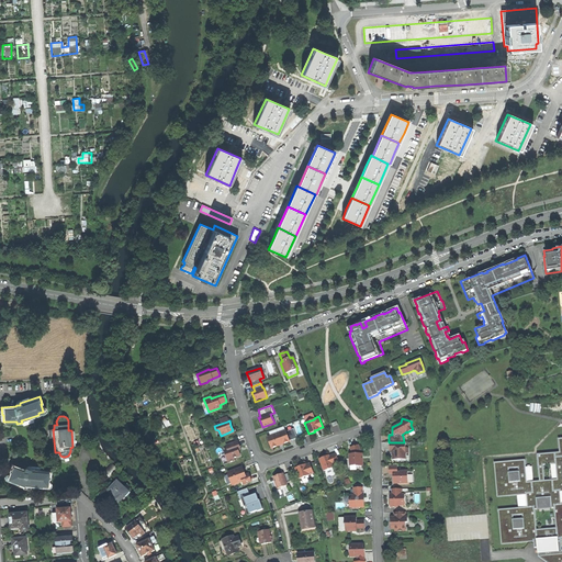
[(285,431),(267,438),(271,449),(278,446),(278,445),(282,444),(282,445),(285,442),(289,441),(296,438),(293,428),(285,431)]
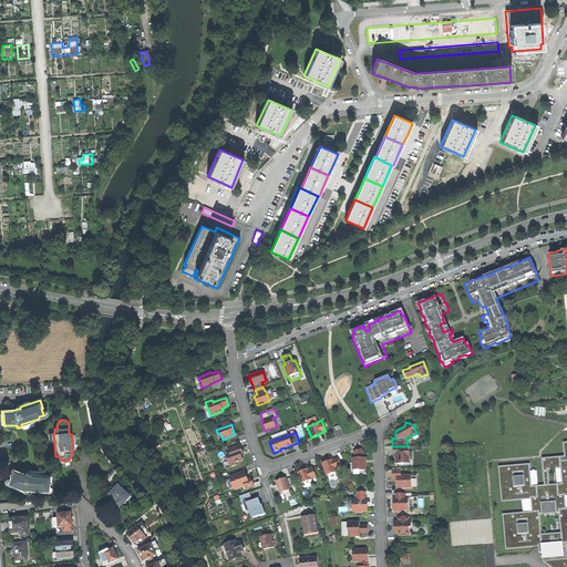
[(498,467),(501,502),(521,501),(522,513),(503,515),(506,549),(538,547),(539,554),(542,554),(543,560),(548,566),(566,566),(566,441),(563,442),(564,456),(543,457),(545,486),(532,487),(529,465),(498,467)]
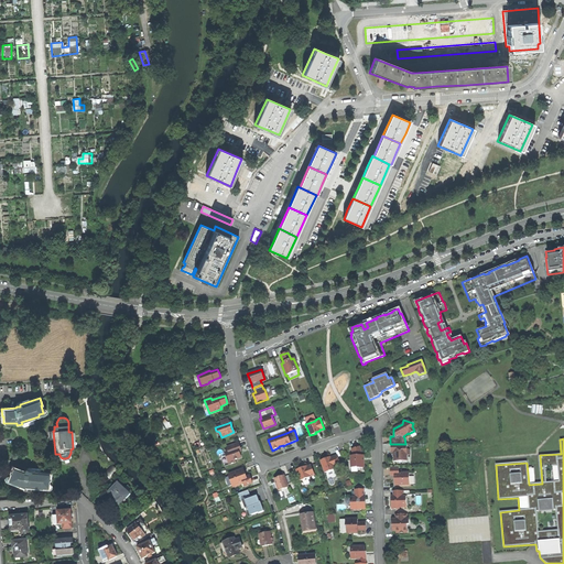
[(229,465),(235,463),(234,461),(241,458),(239,452),(238,448),(239,447),(238,443),(227,447),(228,452),(225,453),(229,465)]
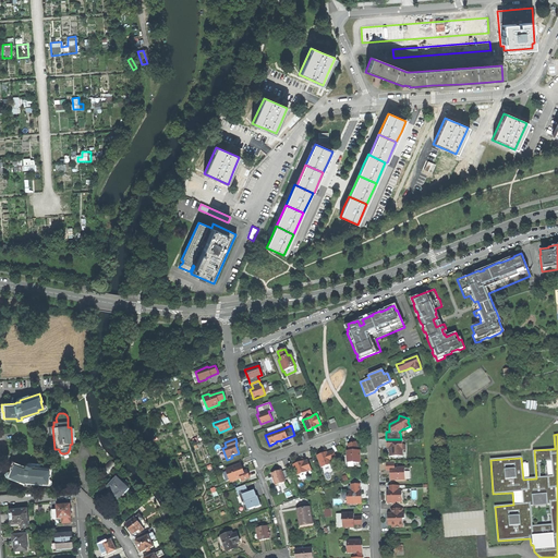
[(389,456),(402,456),(402,450),(405,450),(404,445),(402,445),(402,439),(401,439),(387,439),(387,447),(389,447),(389,449),(390,449),(390,451),(389,451),(389,456)]
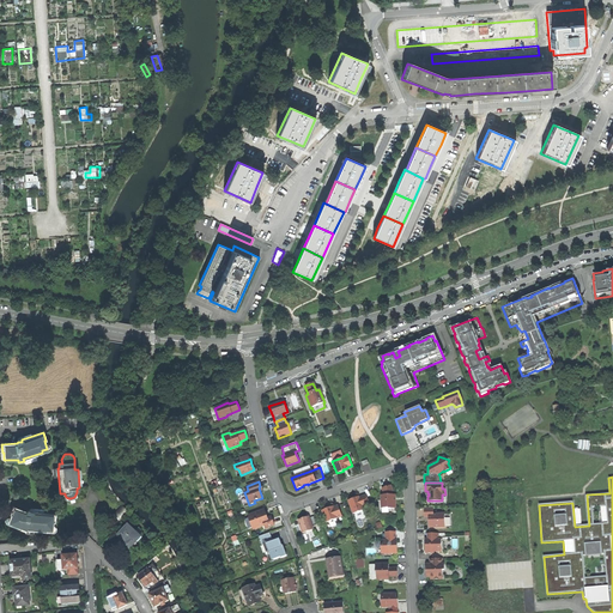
[(388,509),(395,509),(395,501),(394,501),(394,495),(393,495),(390,486),(382,489),(384,496),(381,496),(381,508),(388,508),(388,509)]
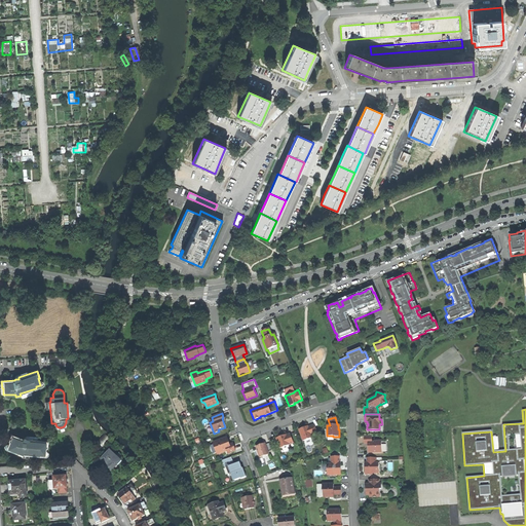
[(316,433),(314,424),(308,427),(307,426),(304,427),(298,429),(302,441),(311,438),(310,435),(316,433)]
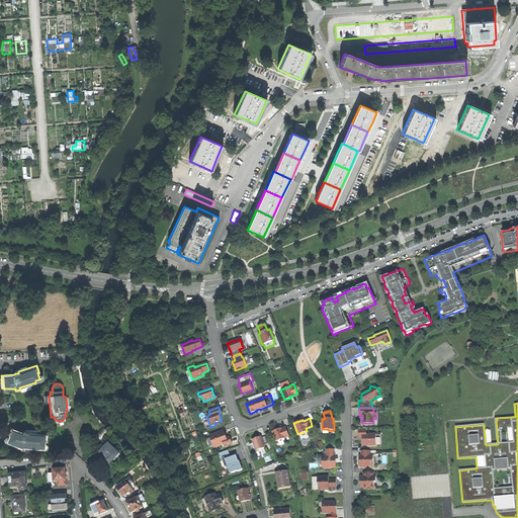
[(102,442),(110,433),(104,427),(95,436),(102,442)]
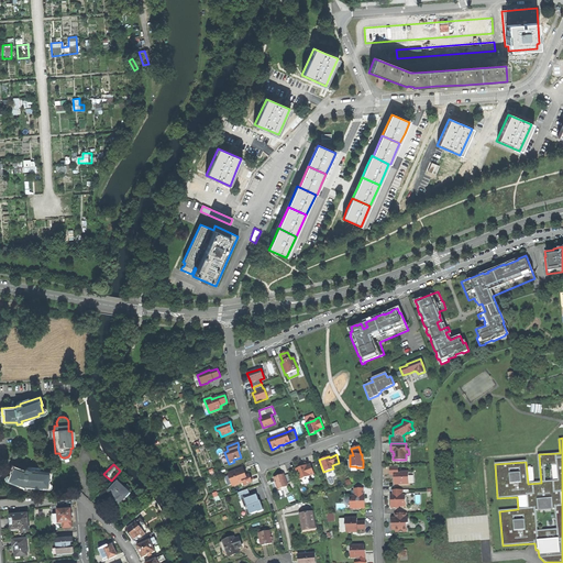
[(306,465),(305,465),(301,467),(295,468),(299,479),(309,476),(309,475),(313,474),(310,464),(306,465)]
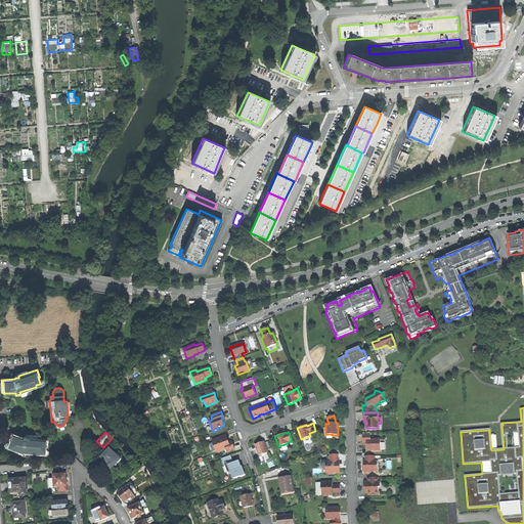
[(39,454),(39,452),(44,452),(44,451),(45,446),(46,446),(47,439),(28,437),(27,438),(24,437),(23,437),(10,433),(9,436),(8,439),(9,440),(6,446),(17,450),(16,452),(22,453),(22,452),(24,452),(29,453),(39,454)]
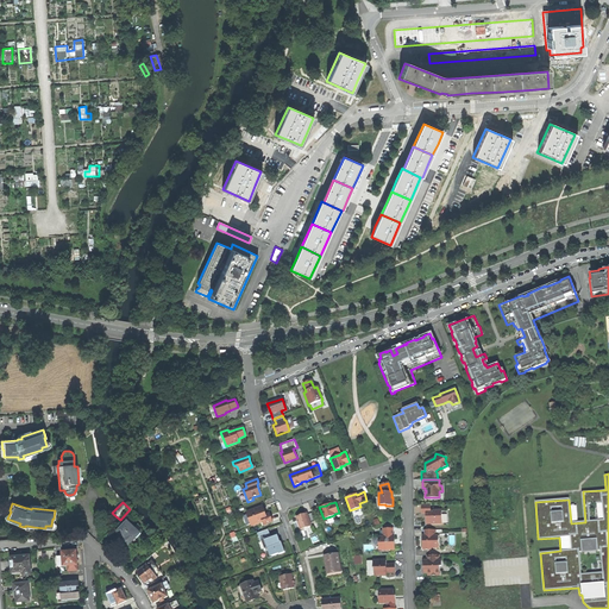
[(426,523),(441,523),(441,510),(429,510),(429,504),(421,504),(421,514),(426,514),(427,513),(427,518),(426,519),(426,523)]
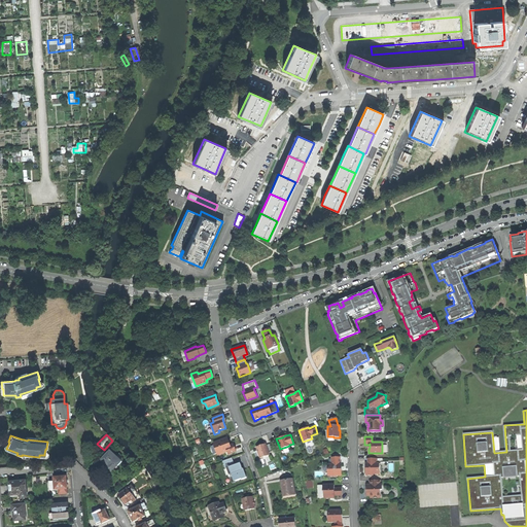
[(227,455),(236,452),(233,445),(230,446),(229,444),(227,441),(222,443),(221,441),(213,444),(217,455),(226,452),(227,455)]
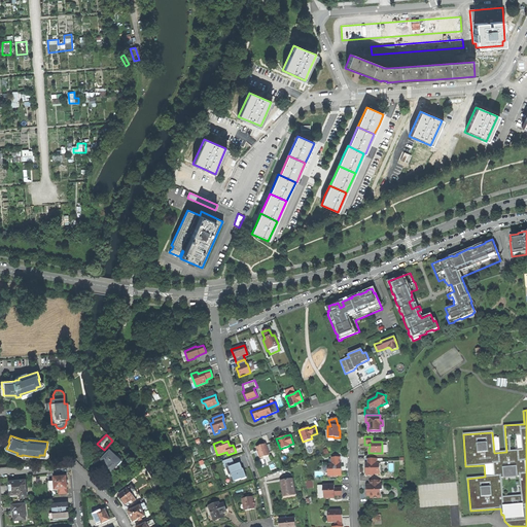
[(269,444),(266,446),(265,445),(256,448),(258,453),(259,458),(269,455),(268,453),(272,451),(269,444)]
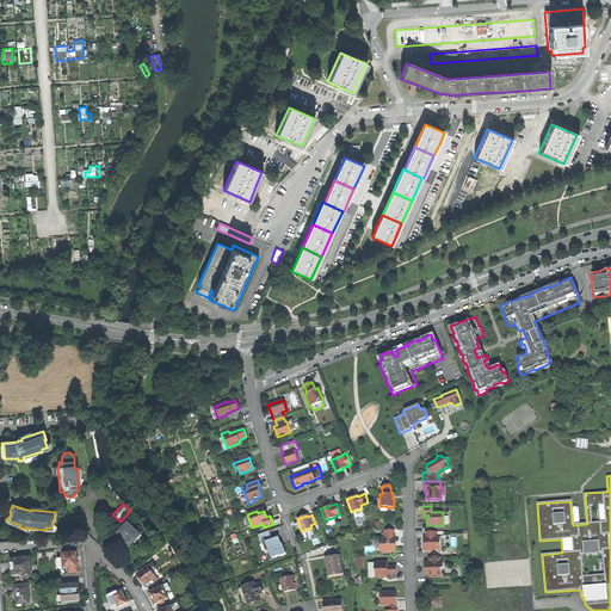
[(142,535),(129,523),(118,534),(124,539),(123,541),(125,545),(128,550),(142,535)]
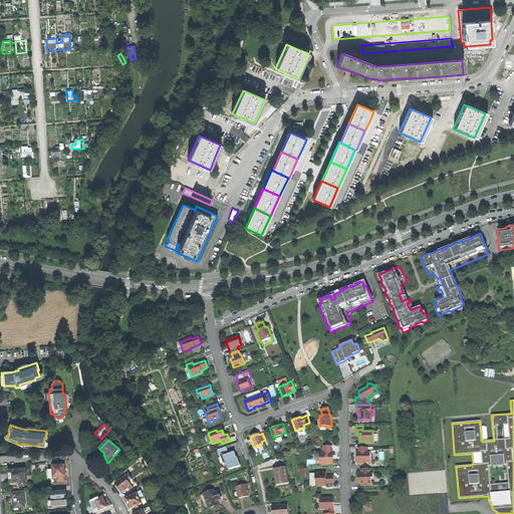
[(319,464),(332,464),(332,457),(331,458),(331,453),(331,446),(329,446),(329,445),(326,445),(326,446),(323,446),(323,453),(322,453),(321,454),(321,457),(319,458),(319,464)]
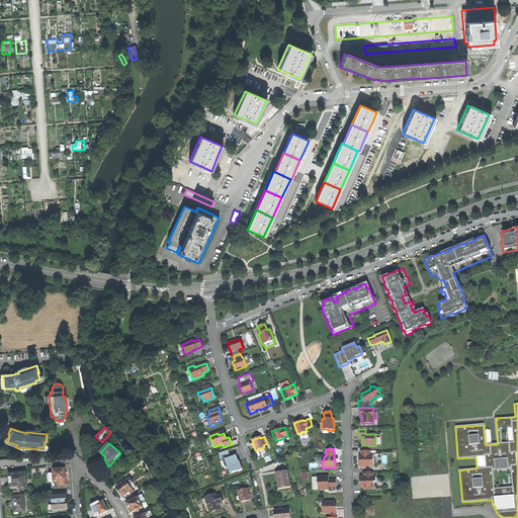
[(237,471),(242,469),(239,460),(238,461),(237,458),(236,455),(230,457),(228,450),(219,453),(221,460),(225,459),(230,473),(237,470),(237,471)]
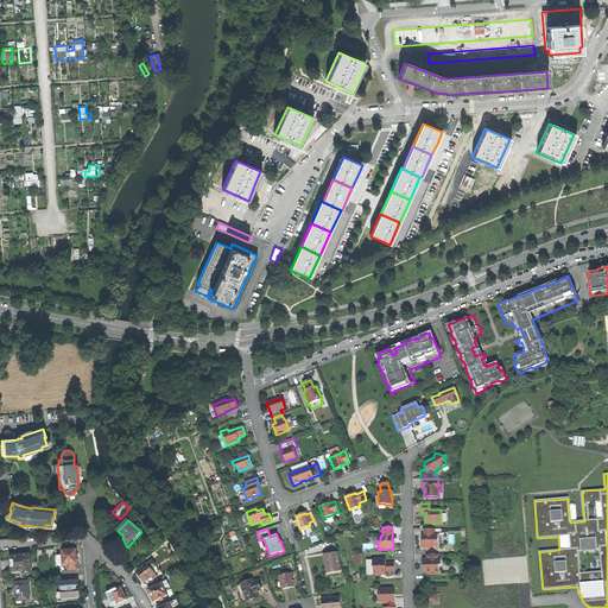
[(422,549),(430,549),(430,546),(437,546),(437,534),(435,534),(435,529),(424,529),(424,534),(423,534),(423,540),(422,540),(422,549)]
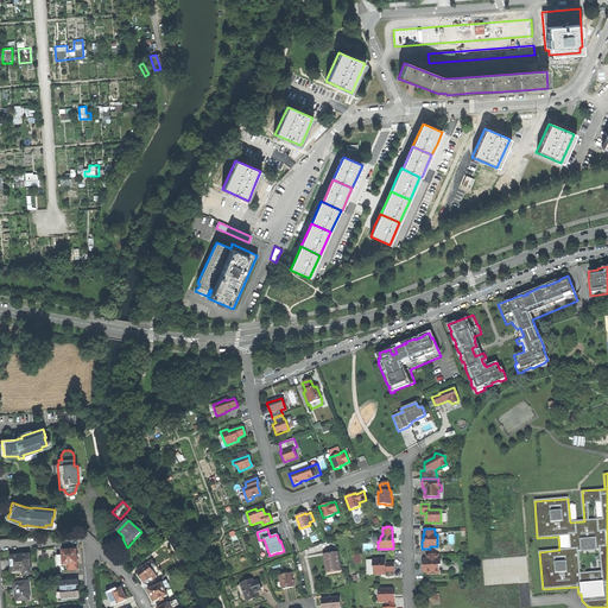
[(77,550),(63,551),(63,556),(57,557),(57,567),(68,565),(68,570),(77,569),(77,564),(78,564),(77,556),(77,550)]
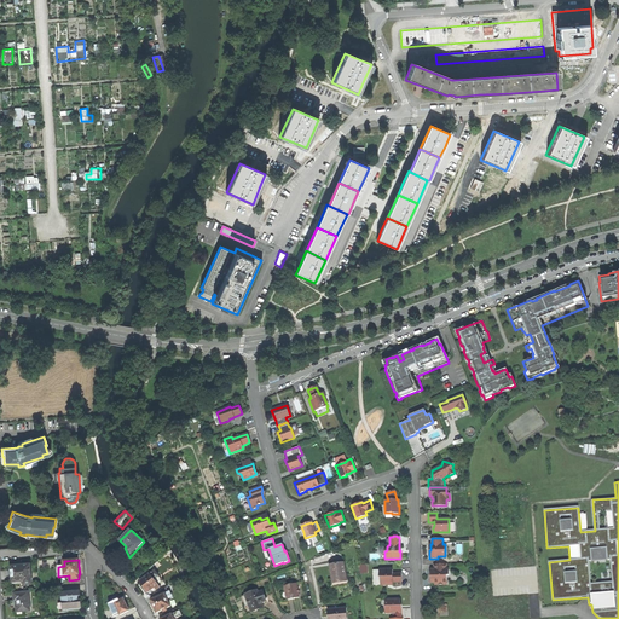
[(342,562),(329,565),(333,582),(337,580),(346,579),(342,562)]
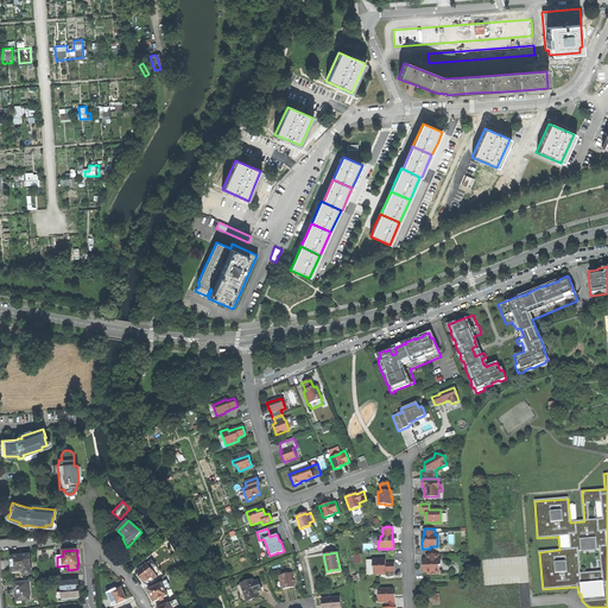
[(426,575),(438,574),(438,565),(441,565),(441,559),(438,559),(438,553),(426,553),(426,559),(424,559),(424,565),(422,565),(422,572),(426,572),(426,575)]
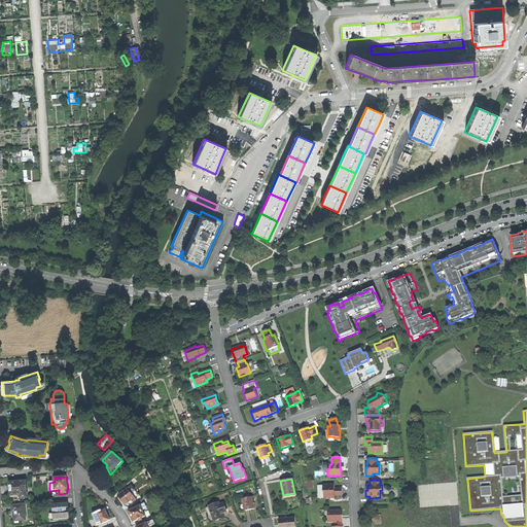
[(22,498),(27,497),(26,481),(18,482),(9,483),(10,496),(21,495),(22,498)]
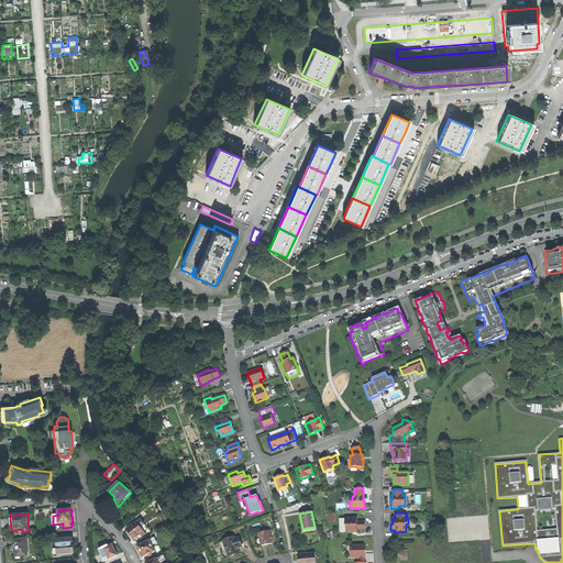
[(139,515),(133,519),(135,522),(127,529),(132,536),(134,539),(141,534),(142,537),(145,534),(141,528),(145,523),(141,518),(142,518),(139,515)]
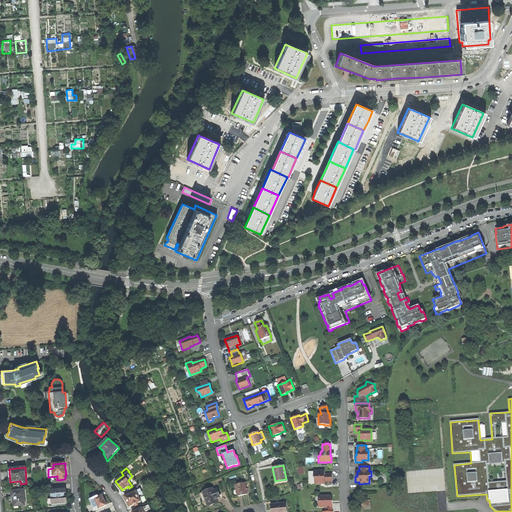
[(320,483),(325,483),(325,481),(332,481),(332,477),(331,474),(324,474),(324,471),(314,471),(314,477),(315,477),(315,484),(320,484),(320,483)]
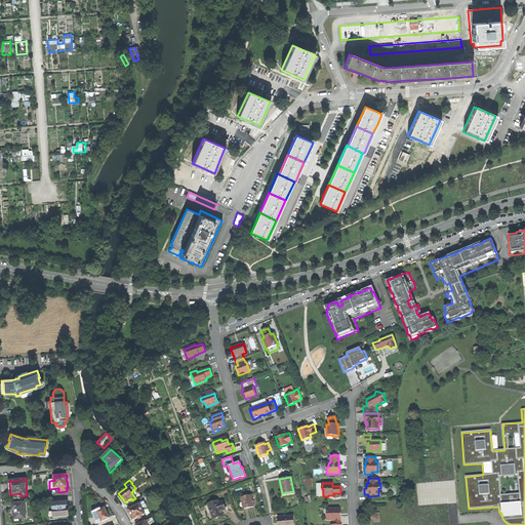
[(249,508),(253,507),(251,494),(241,496),(243,509),(249,508)]
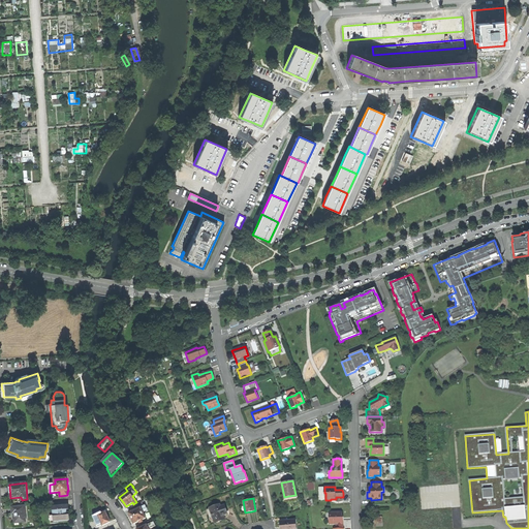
[(139,508),(138,503),(130,508),(132,511),(129,512),(129,516),(129,517),(130,518),(132,518),(134,524),(139,521),(141,523),(143,522),(142,520),(146,518),(143,511),(147,509),(145,505),(144,506),(139,508)]
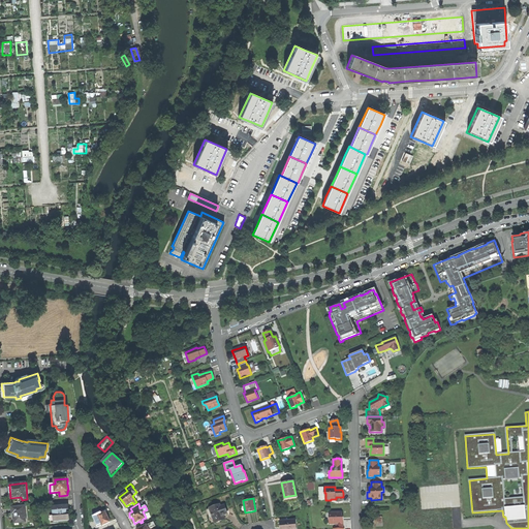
[(69,504),(53,506),(54,515),(50,516),(51,523),(53,522),(53,523),(58,522),(57,521),(70,520),(69,511),(69,504)]
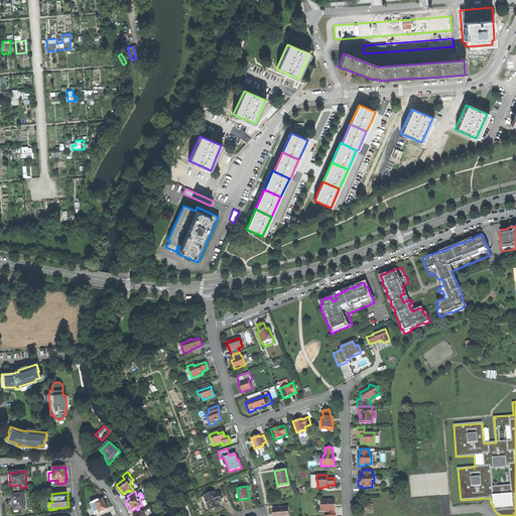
[(220,507),(219,503),(221,502),(220,499),(221,499),(219,493),(215,494),(215,493),(205,496),(208,504),(210,510),(220,507)]
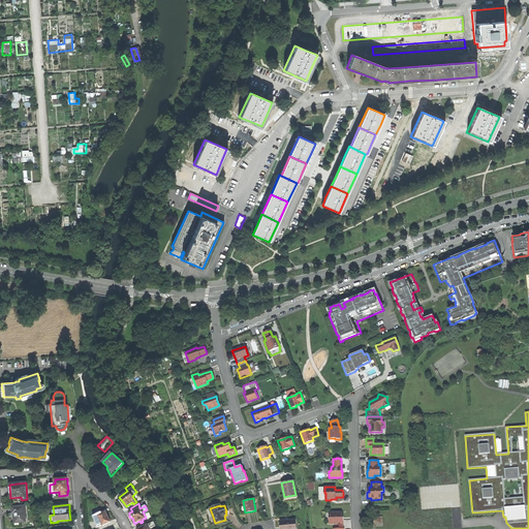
[(14,523),(26,522),(25,506),(11,507),(12,514),(13,514),(13,518),(14,523)]
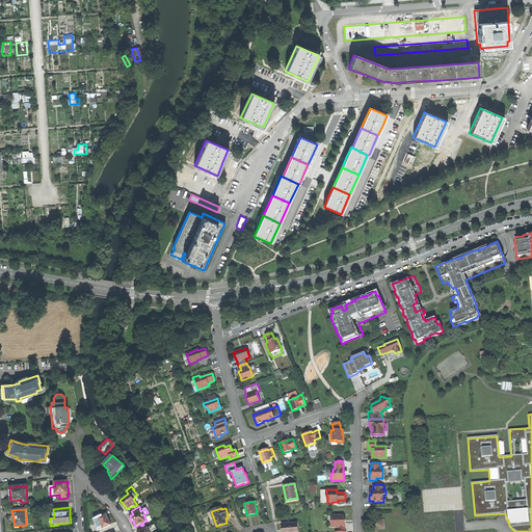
[(106,514),(103,515),(103,514),(94,519),(99,529),(103,527),(104,528),(111,524),(109,519),(106,514)]
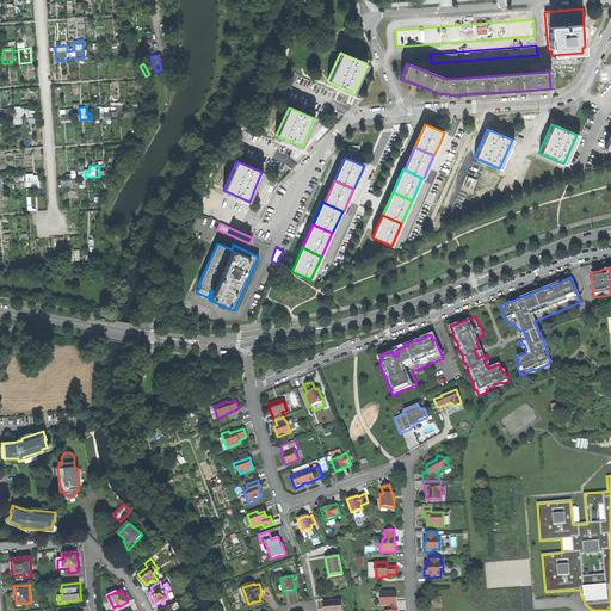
[(387,606),(388,610),(396,610),(396,600),(394,600),(394,597),(395,592),(380,592),(375,592),(375,602),(380,602),(380,606),(387,606)]
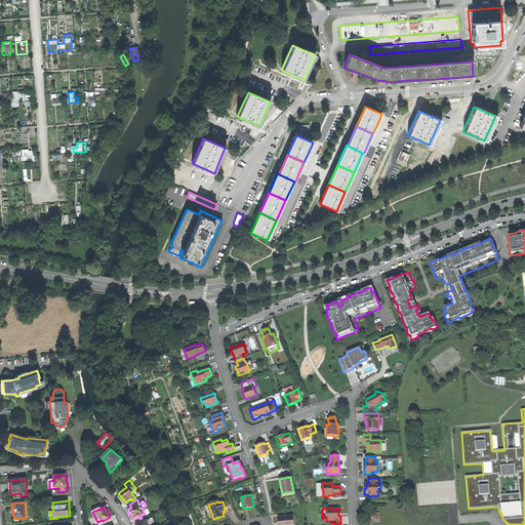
[(150,516),(138,521),(139,524),(137,524),(148,524),(155,522),(153,518),(152,518),(150,516)]
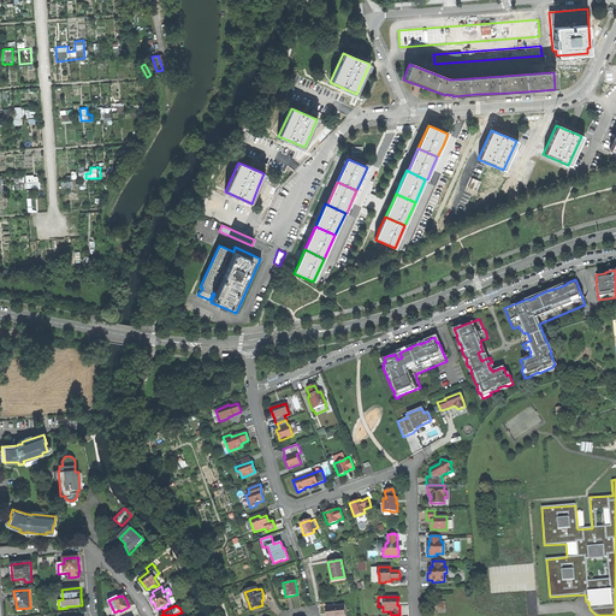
[(344,615),(344,605),(326,606),(326,612),(326,615),(344,615)]
